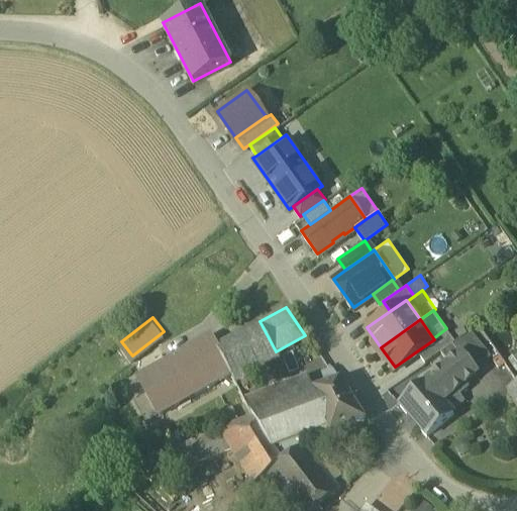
[(230,371),(232,375),(276,351),(260,321),(217,344),(216,344),(231,371),(230,371)]
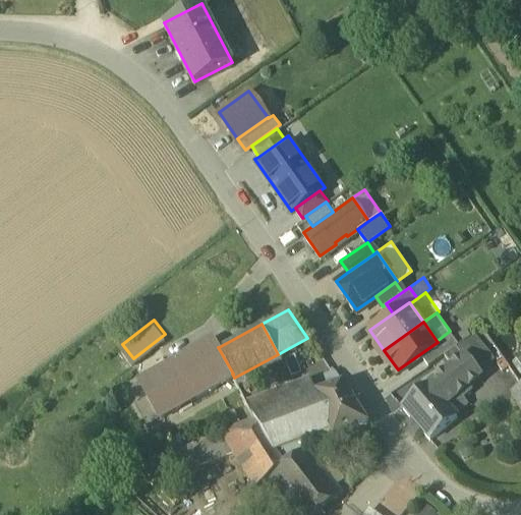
[(428,363),(444,352),(456,344),(458,342),(450,331),(437,341),(438,342),(421,353),(428,363)]
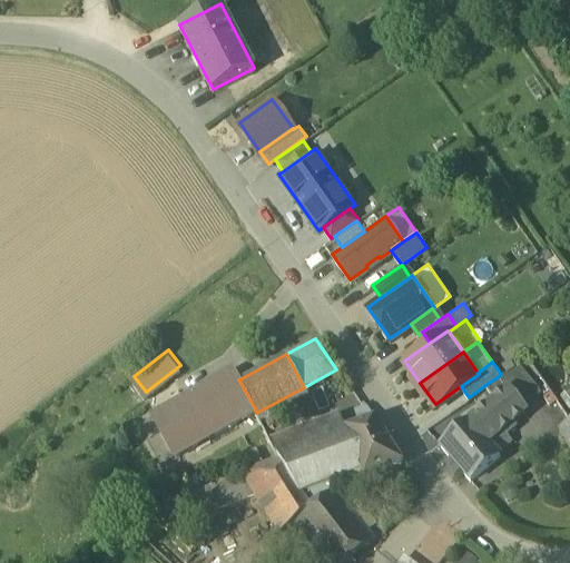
[(517,398),(537,384),(520,364),(508,373),(507,371),(501,374),(499,376),(517,398)]
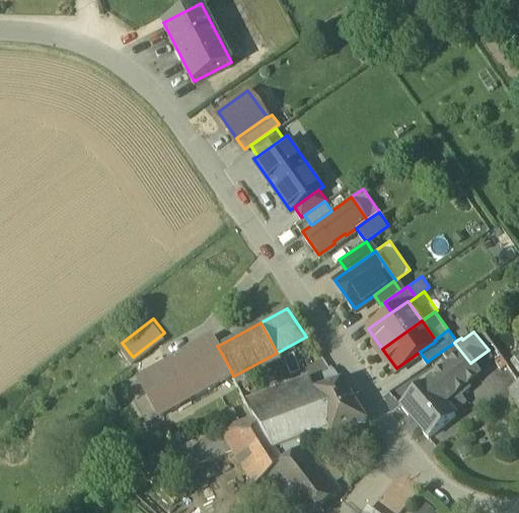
[(137,375),(159,413),(231,372),(232,372),(217,346),(218,346),(213,336),(212,334),(137,375)]
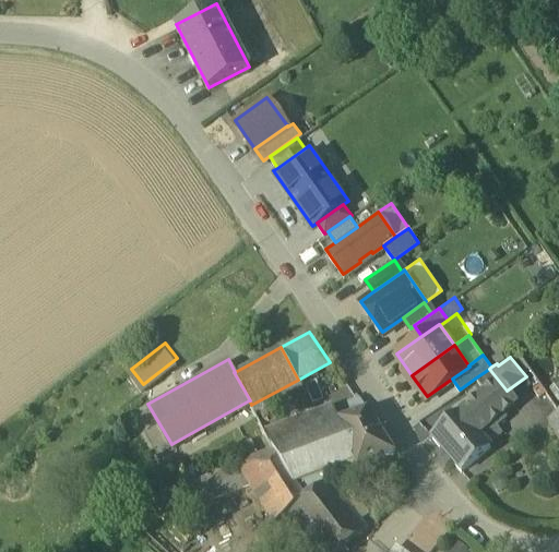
[(507,391),(489,369),(476,378),(486,390),(487,388),(504,409),(514,400),(511,396),(507,391)]
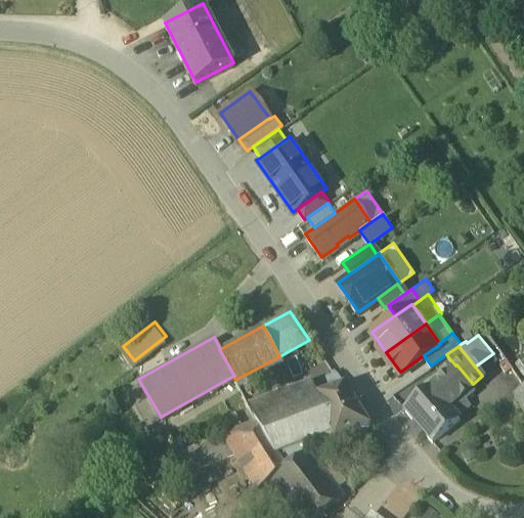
[(493,353),(475,367),(479,372),(497,358),(493,353)]
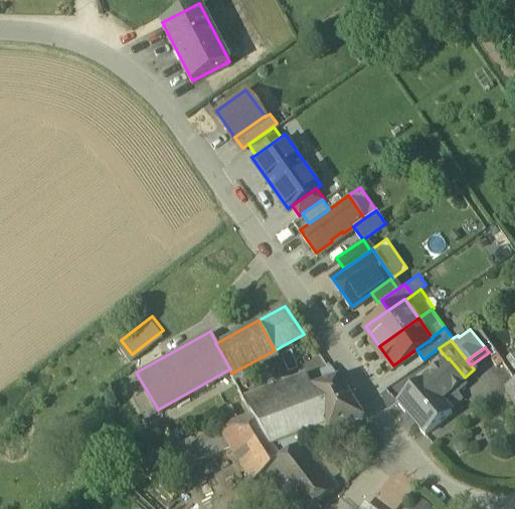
[(448,359),(424,378),(441,397),(464,378),(465,377),(449,358),(448,359)]
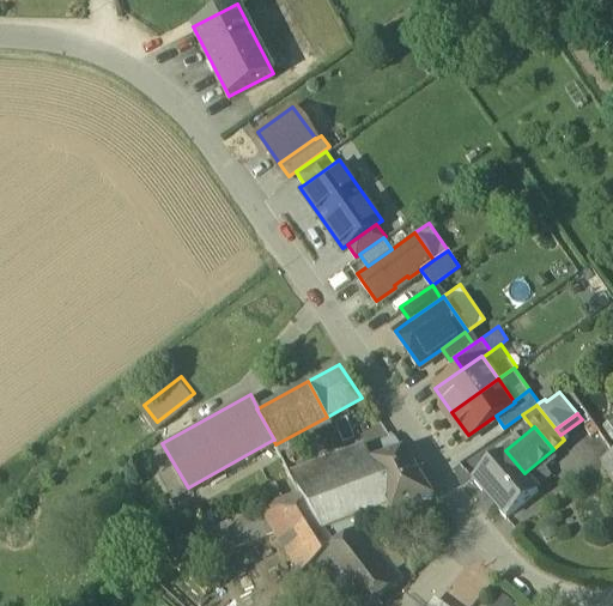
[(380,436),(386,453),(404,447),(393,431),(380,436)]
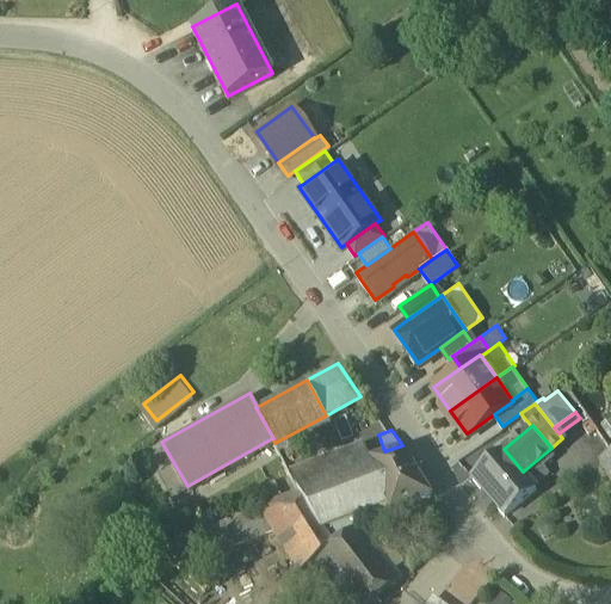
[(297,485),(370,457),(363,439),(287,467),(297,485)]
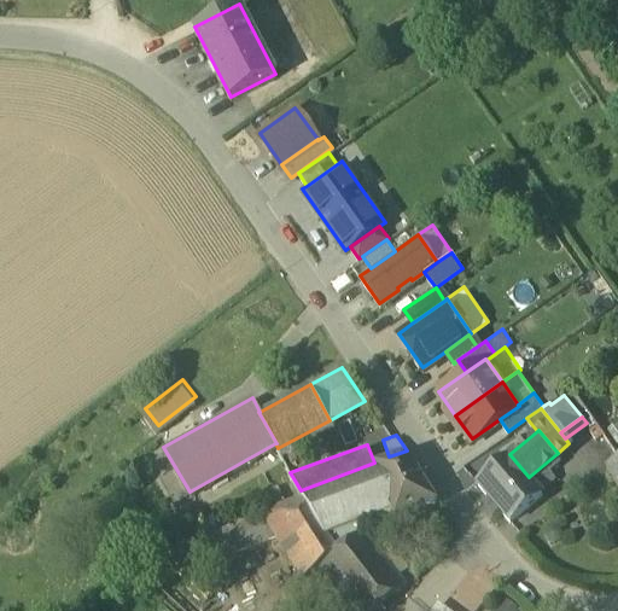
[(389,457),(374,463),(392,507),(394,512),(395,516),(436,499),(407,451),(389,457)]
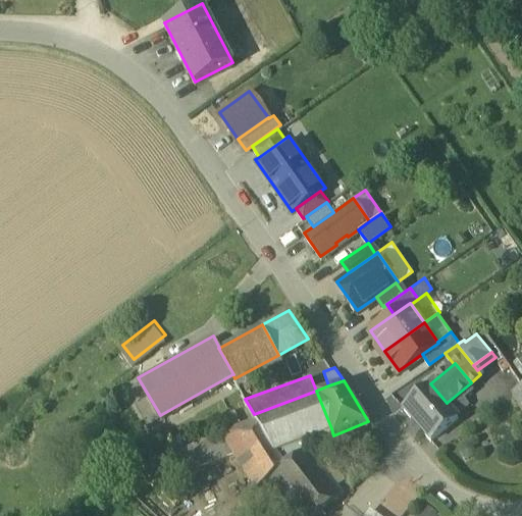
[(456,413),(447,403),(430,383),(404,406),(430,437),(457,415),(456,413)]
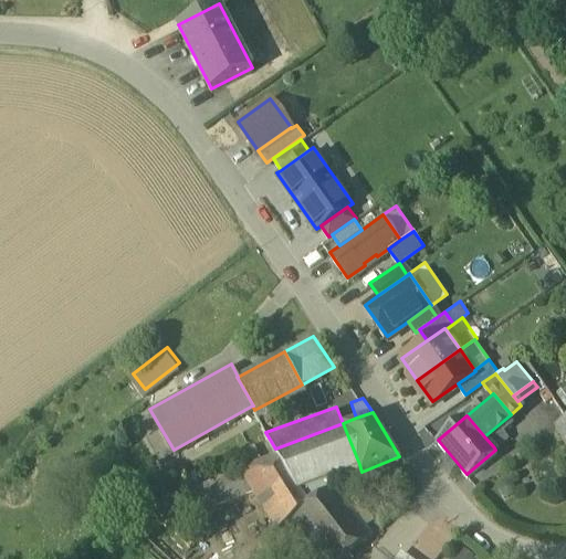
[(484,436),(494,447),(509,435),(503,430),(513,421),(510,415),(484,436)]
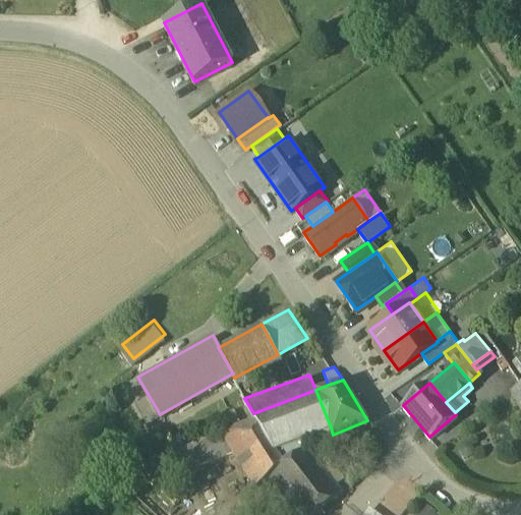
[(520,385),(511,391),(520,407),(520,385)]
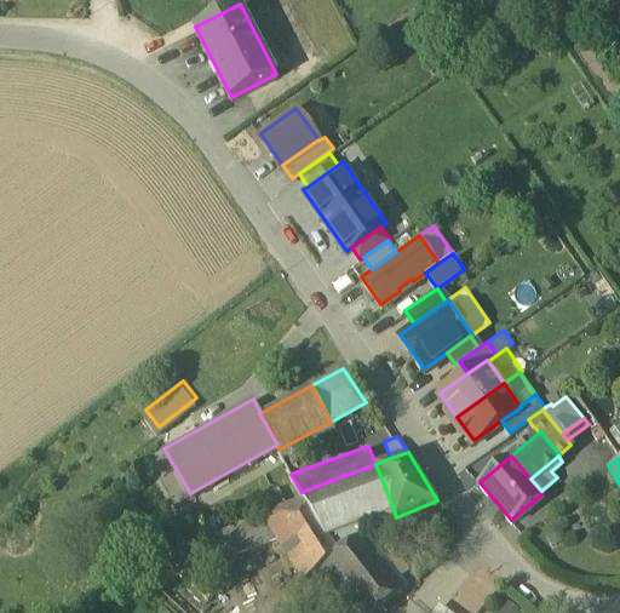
[(327,533),(394,509),(375,464),(302,492),(303,494),(327,533)]
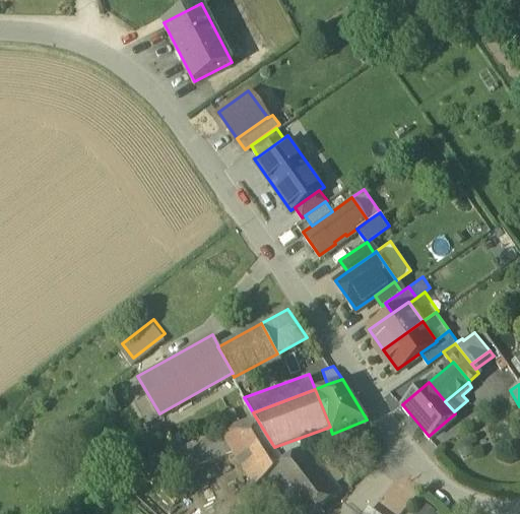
[(254,414),(218,429),(226,442),(233,450),(254,480),(267,470),(281,460),(276,451),(274,447),(254,414)]
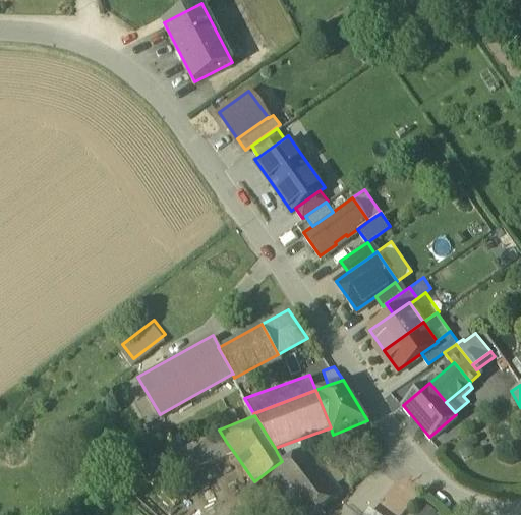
[(219,430),(181,443),(186,457),(227,443),(219,430)]
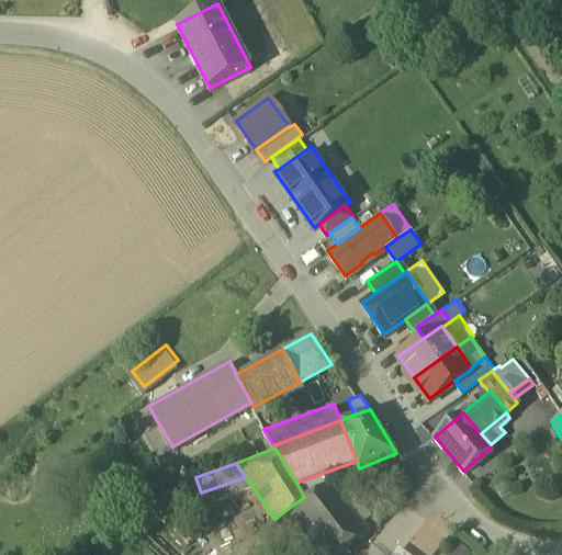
[(251,486),(245,477),(201,493),(195,477),(166,489),(179,514),(251,486)]
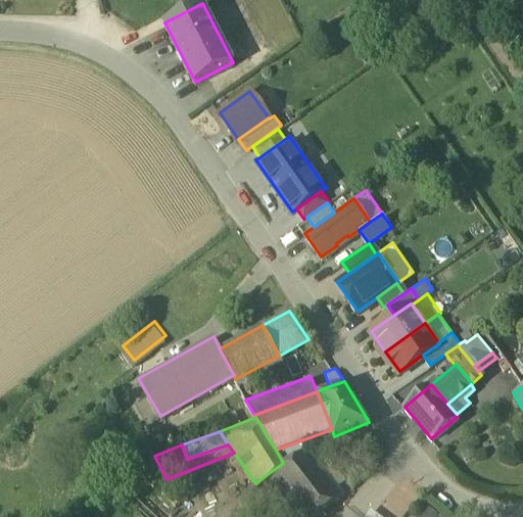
[(277,487),(299,516),(312,516),(343,491),(306,445),(283,463),(269,473),(279,486),(277,487)]
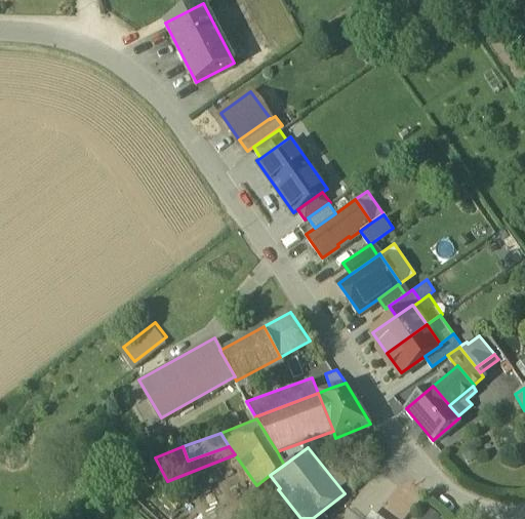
[(127,518),(164,518),(138,495),(122,514),(127,518)]
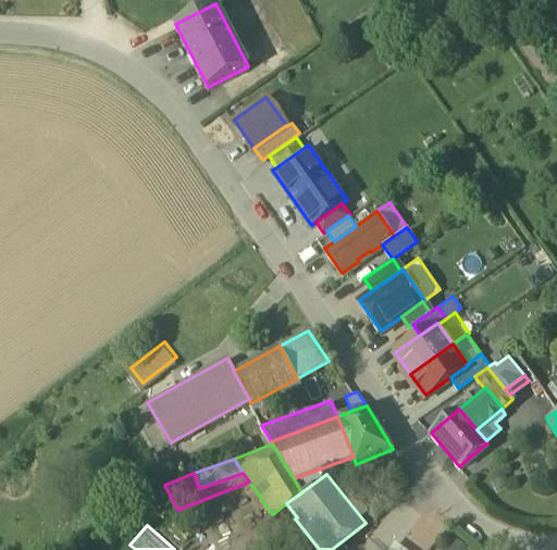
[(454,534),(442,549),(466,549),(469,546),(454,534)]
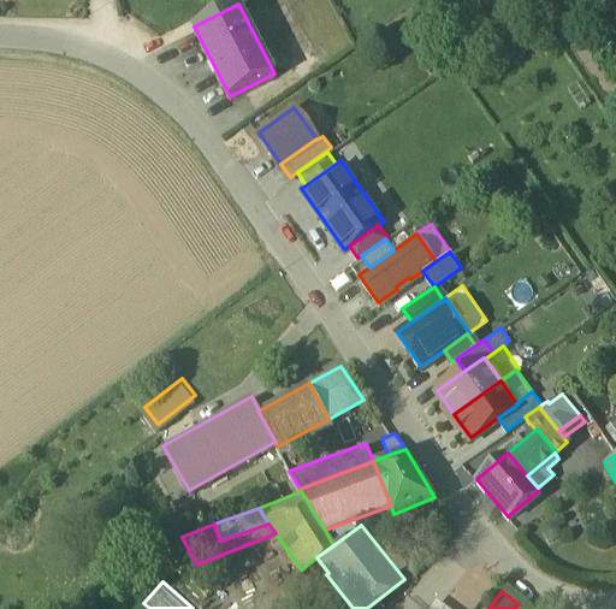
[(426,608),(452,608),(437,597),(426,608)]
